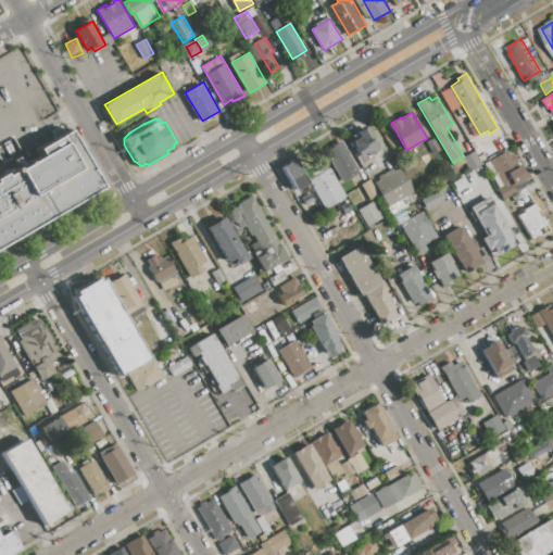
[(355,141),(359,139),(354,134),(368,126),(381,148),(368,155),(367,153),(360,158),(354,147),(357,144),(355,141)]
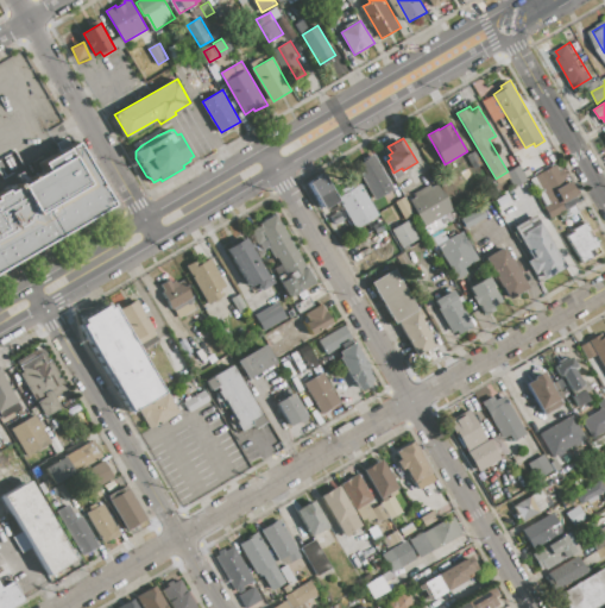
[(0,193),(7,189),(8,193),(46,170),(42,163),(77,142),(114,205),(0,271),(0,193)]
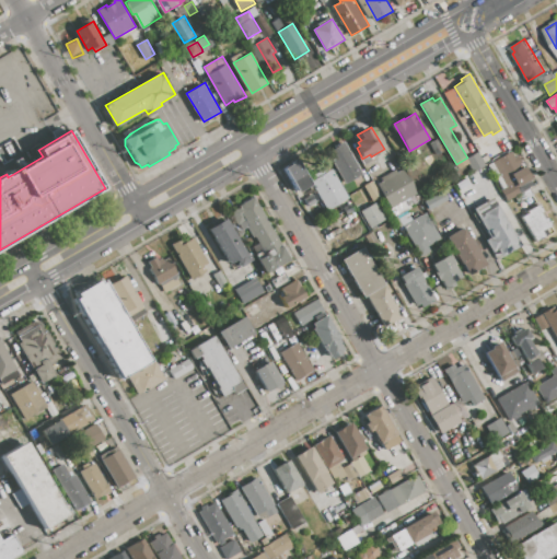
[(473,155),(466,143),(472,139),(479,151),(473,155)]
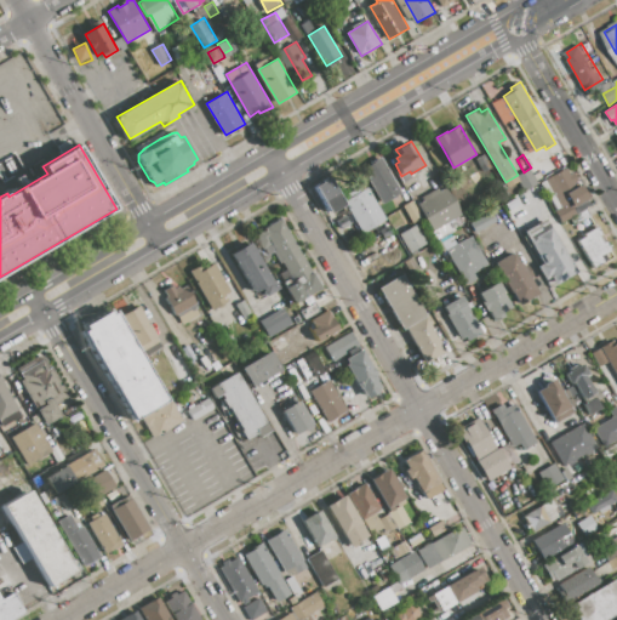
[(365,168),(375,161),(375,160),(382,157),(403,192),(386,202),(365,168)]
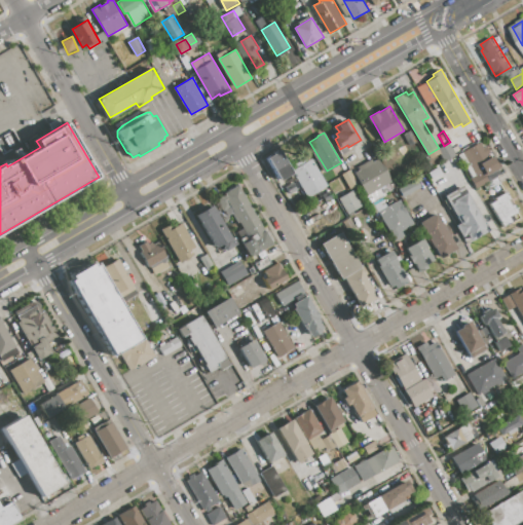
[(439,148),(444,146),(450,142),(456,154),(446,160),(439,148)]
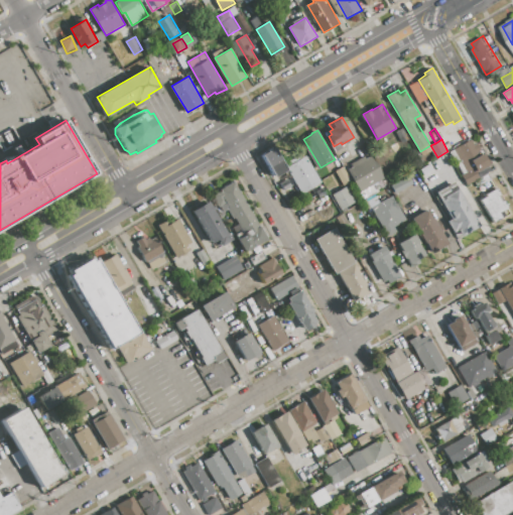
[(452,151),(472,139),(476,144),(478,143),(494,169),(482,176),(481,174),(467,182),(462,174),(464,173),(452,151)]
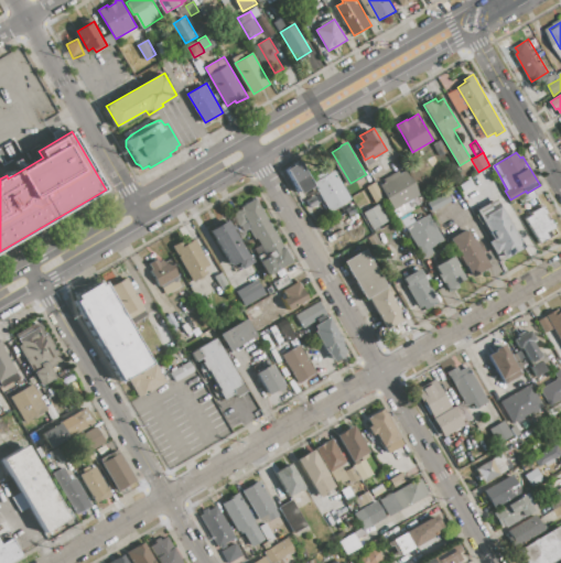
[(287,170),(301,161),(315,185),(301,193),(287,170)]
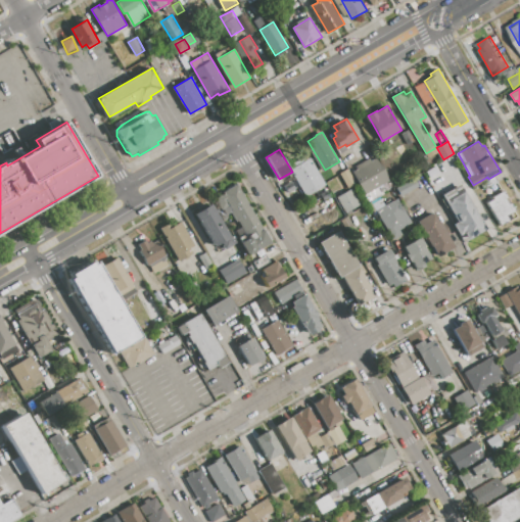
[(292,169),(296,165),(294,162),(305,156),(306,159),(311,157),(327,185),(309,196),(292,169)]
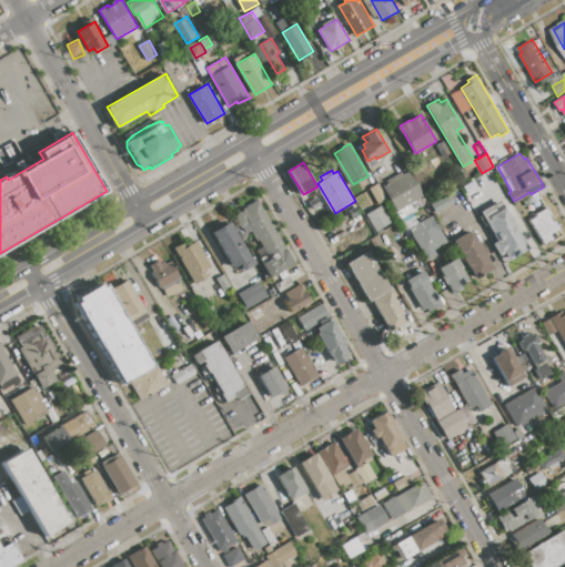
[(385,185),(390,182),(389,180),(403,171),(404,174),(410,171),(425,196),(421,199),(425,204),(406,215),(403,209),(400,211),(395,203),(394,204),(386,191),(387,190),(385,185)]
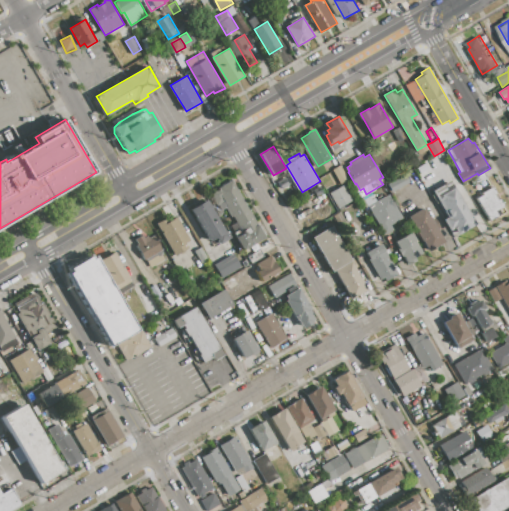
[(335,169),(342,165),(350,178),(343,183),(335,169)]
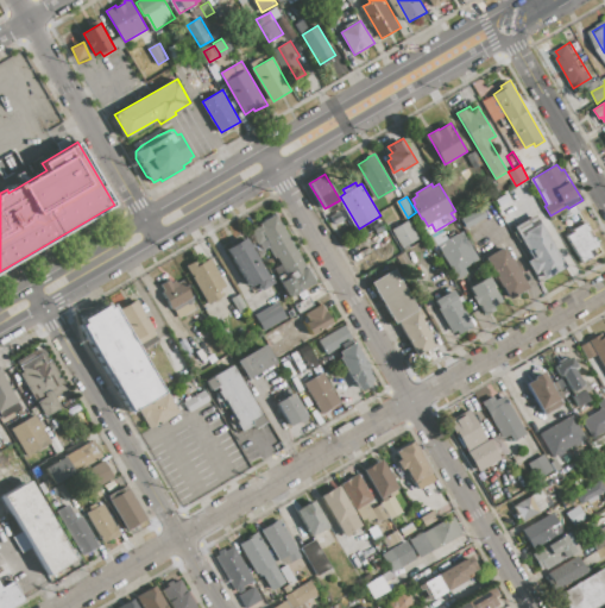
[(516,225),(536,213),(567,267),(544,280),(540,273),(536,274),(528,259),(535,256),(516,225)]
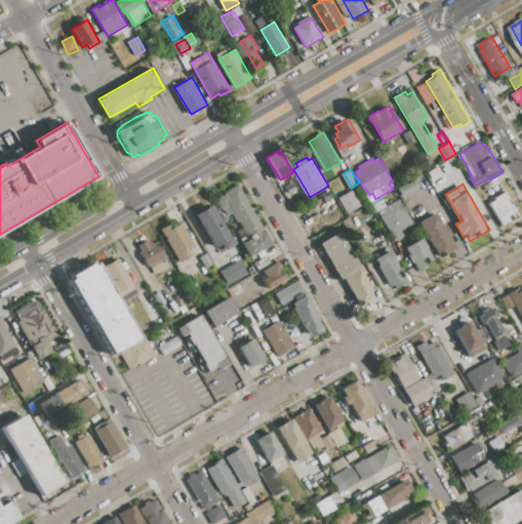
[(216,198),(240,185),(275,243),(251,256),(243,243),(251,238),(241,220),(238,222),(232,211),(235,209),(232,205),(224,210),(216,198)]
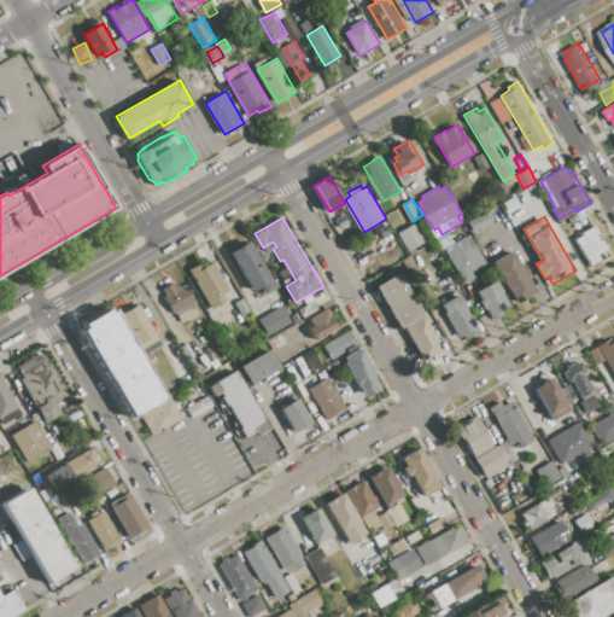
[(399,232),(416,221),(427,240),(410,250),(399,232)]
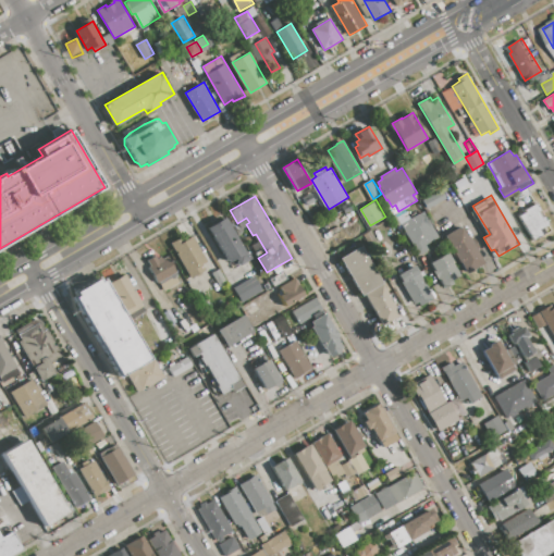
[(521,215),(527,212),(526,210),(539,202),(543,210),(540,212),(543,218),(546,215),(553,226),(553,232),(548,235),(546,233),(536,239),(521,215)]
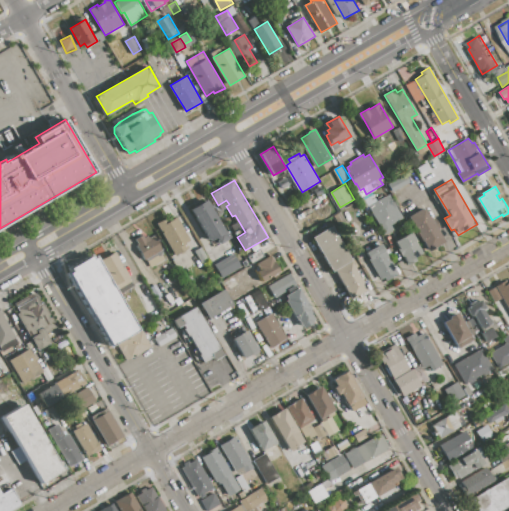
[(366,197),(374,192),(379,201),(391,193),(405,217),(392,225),(395,229),(387,233),(366,197)]
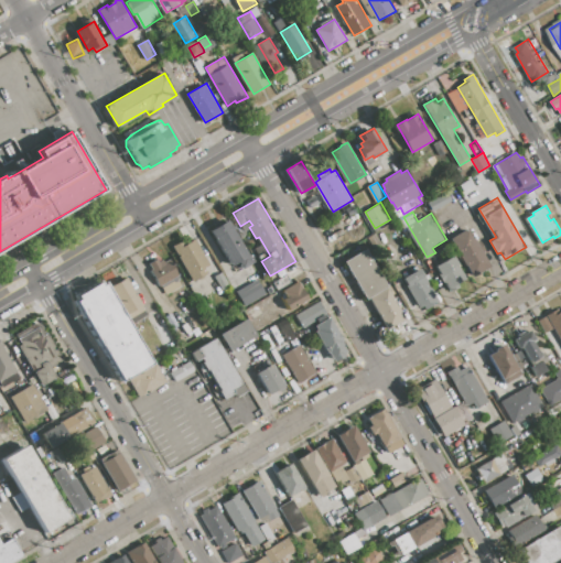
[(212,230),(228,219),(248,255),(250,253),(255,261),(244,268),(239,261),(233,266),(212,230)]
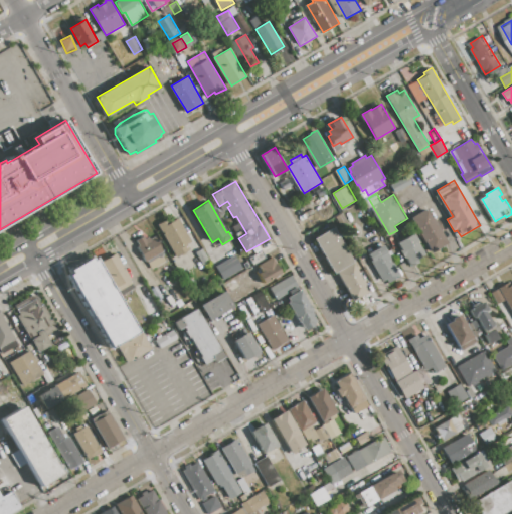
[(411,217),(428,208),(448,242),(432,251),(411,217)]
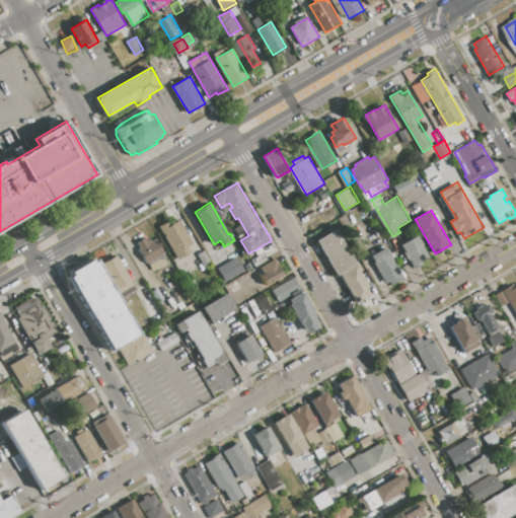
[(159,226),(169,220),(171,225),(181,219),(195,242),(191,244),(194,250),(178,259),(159,226)]
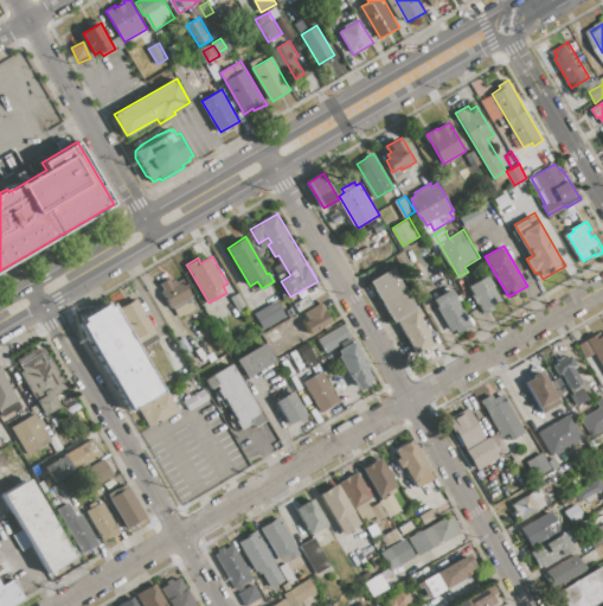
[(371,282),(393,268),(437,343),(417,355),(397,320),(395,321),(371,282)]
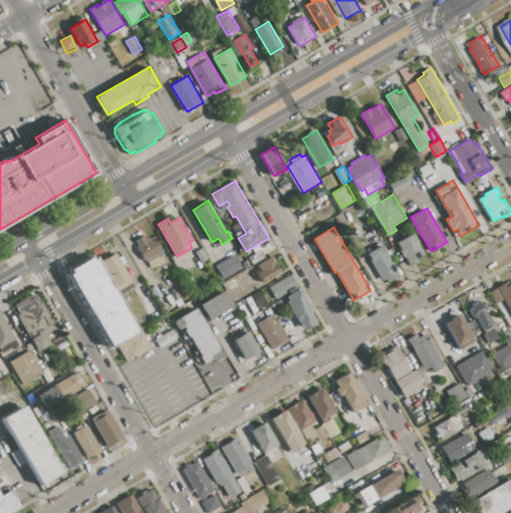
[(400,241),(414,232),(427,253),(418,258),(420,261),(413,265),(400,241)]
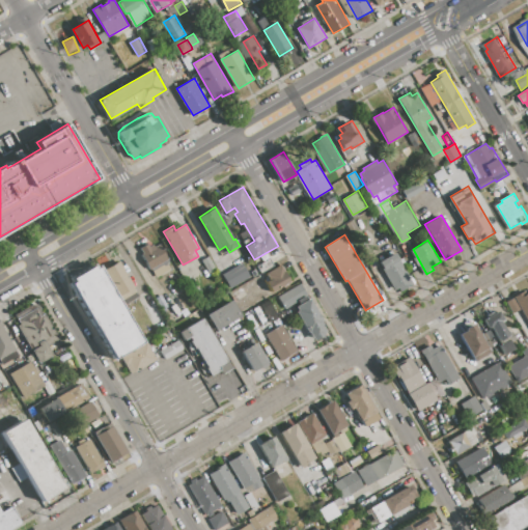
[(140,247),(150,241),(153,244),(154,244),(156,247),(164,242),(173,256),(167,260),(172,268),(158,277),(153,269),(151,270),(144,256),(145,255),(140,247)]
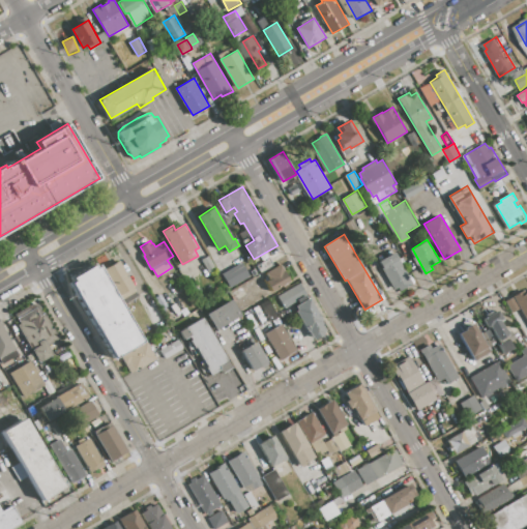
[(379,262),(394,252),(413,284),(402,291),(394,290),(379,262)]
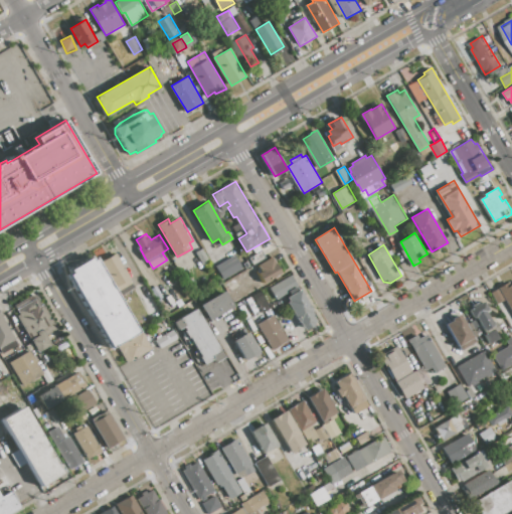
[(197,252),(204,248),(211,259),(203,264),(197,252)]
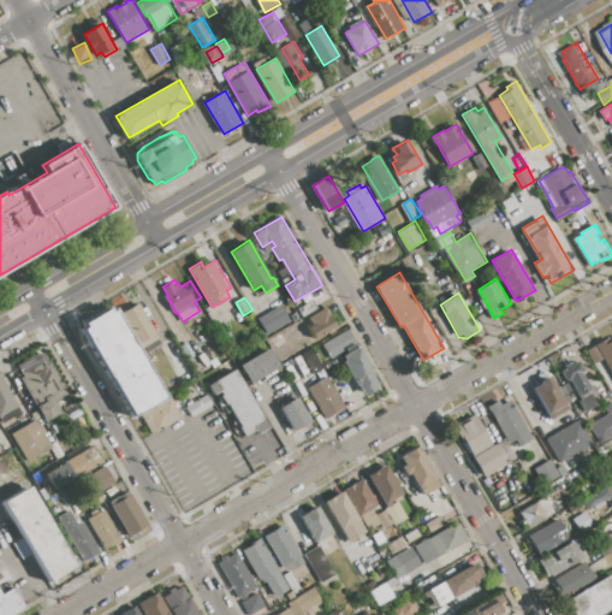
[(123,313),(138,302),(156,333),(155,333),(159,339),(146,347),(142,342),(140,343),(123,313)]
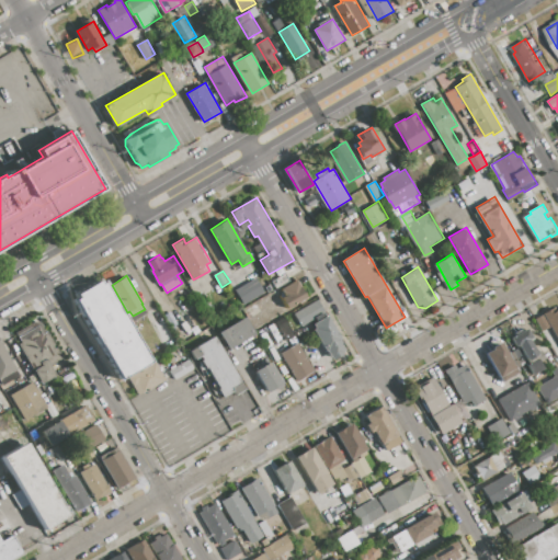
[(237,289),(258,277),(265,292),(246,304),(237,289)]
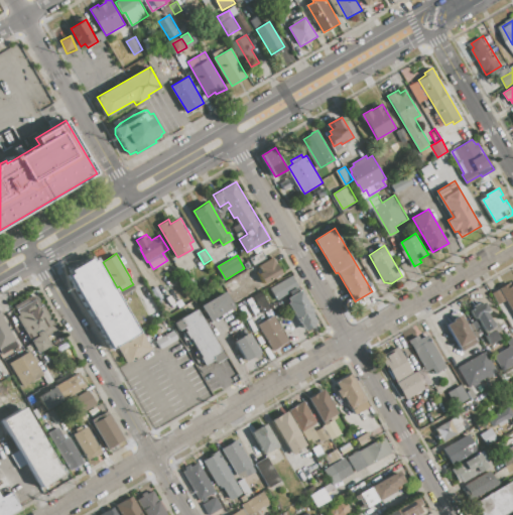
[(70,275),(73,273),(71,270),(91,257),(94,261),(97,259),(139,332),(112,348),(70,275)]
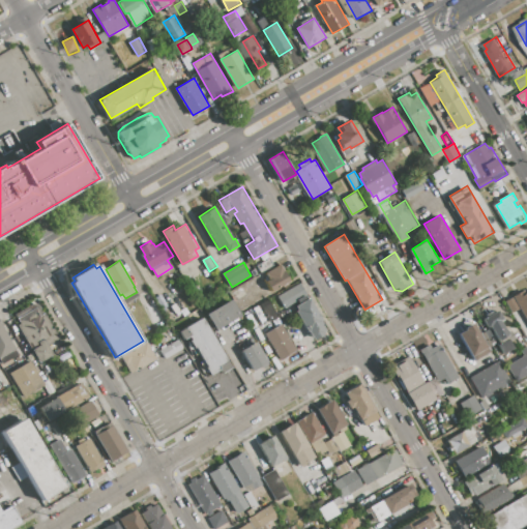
[(266,273),(282,264),(291,281),(272,291),(266,282),(270,280),(266,273)]
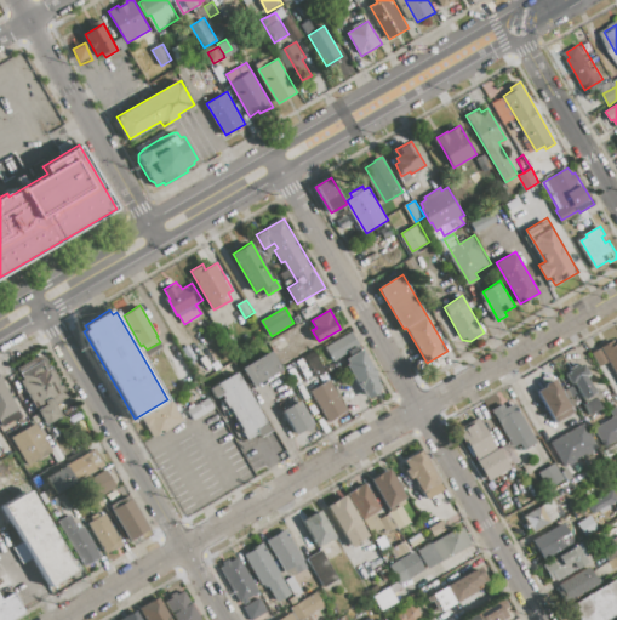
[(327,347),(353,331),(360,343),(333,359),(327,347)]
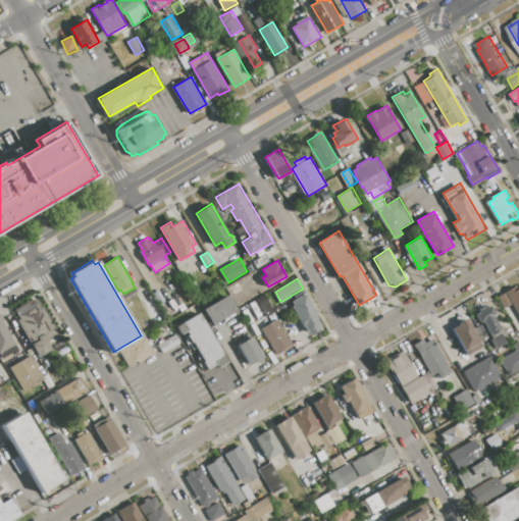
[(506,292),(515,287),(517,290),(518,289),(518,313),(513,304),(506,292)]
